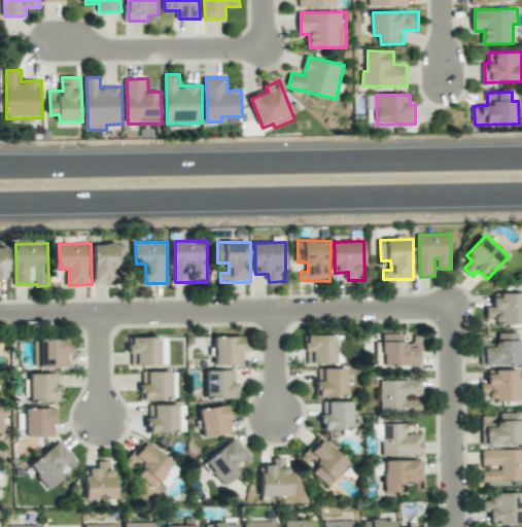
[(96,284),(127,283),(126,244),(95,244),(96,284)]
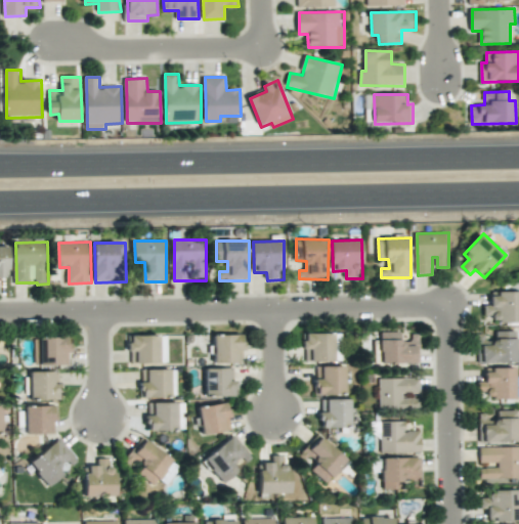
[(10,246),(0,246),(0,276),(11,276),(10,246)]
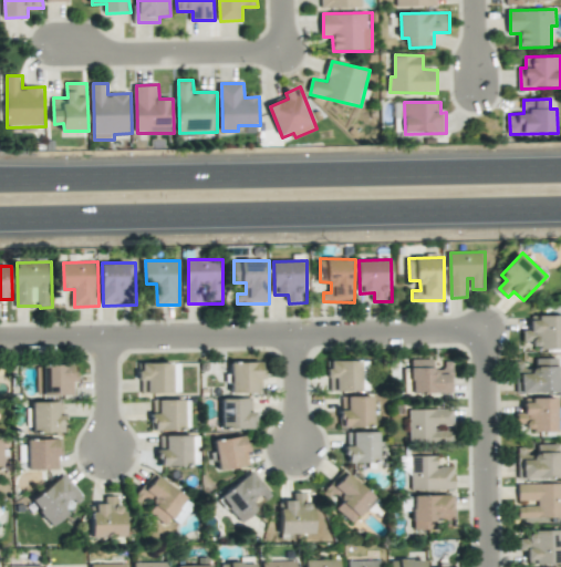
[(560,315),(532,316),(532,330),(526,330),(526,350),(560,349),(560,315)]
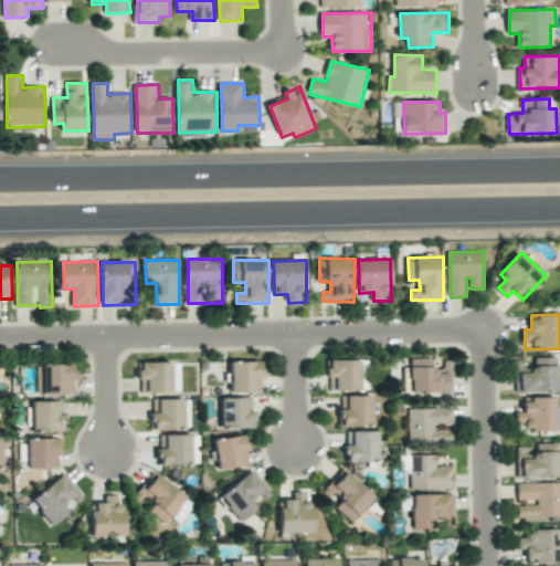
[(455,392),(455,360),(445,360),(445,369),(434,369),(434,358),(412,358),(412,392),(455,392)]
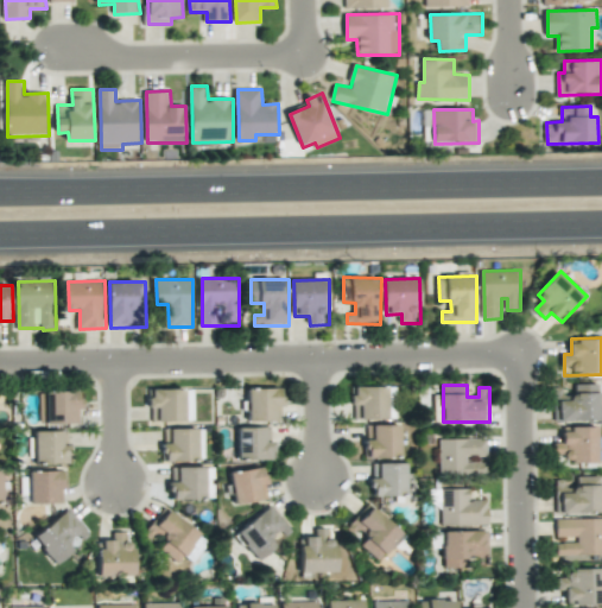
[(601,385),(577,385),(577,391),(556,391),(557,422),(601,420),(601,385)]
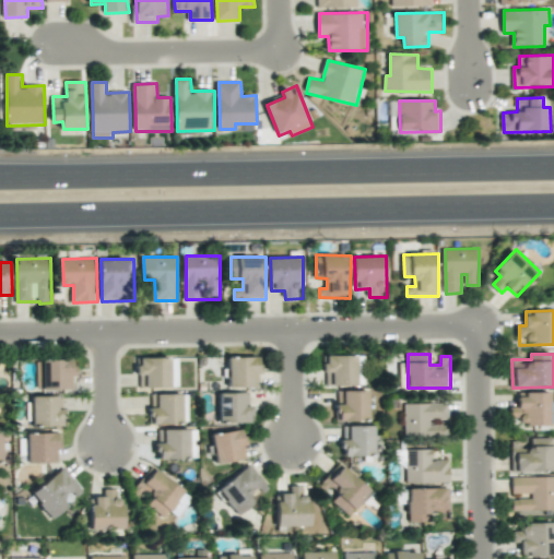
[(327,356),(328,385),(366,385),(366,355),(327,356)]
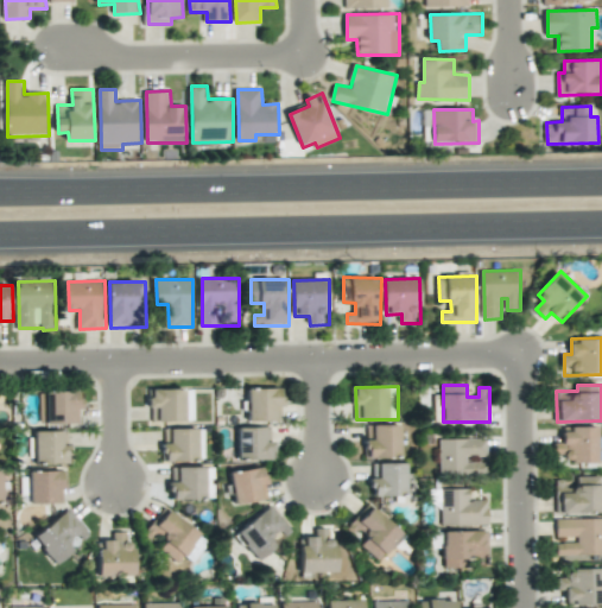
[(153,422),(197,420),(196,388),(153,390),(153,422)]
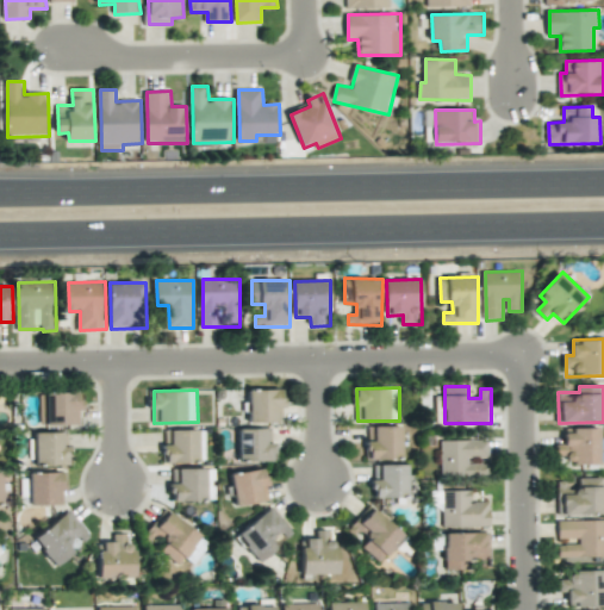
[(251,423),(286,422),(285,390),(250,390),(251,423)]
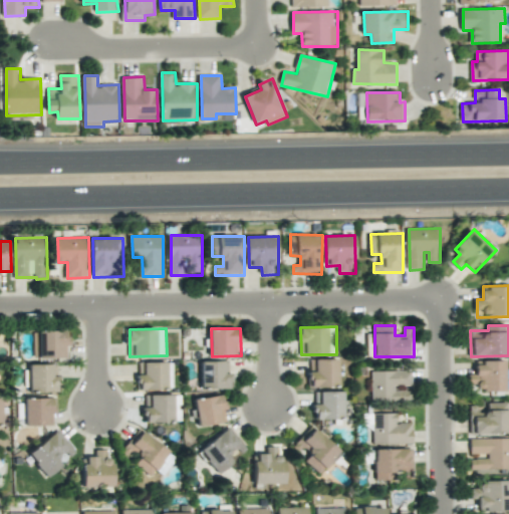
[(36,358),(70,357),(69,330),(35,331),(36,358)]
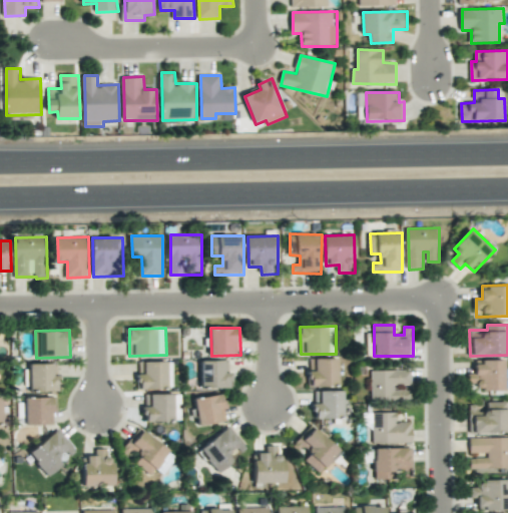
[(340,359),(312,359),(312,373),(310,373),(310,387),(340,386),(340,359)]
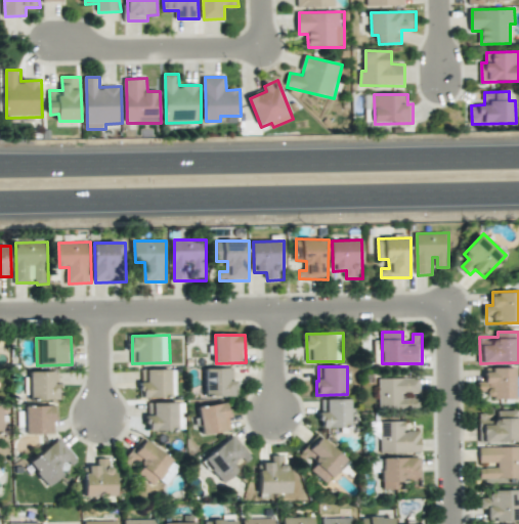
[(518,398),(518,367),(486,368),(486,381),(480,381),(480,392),(488,392),(488,399),(518,398)]
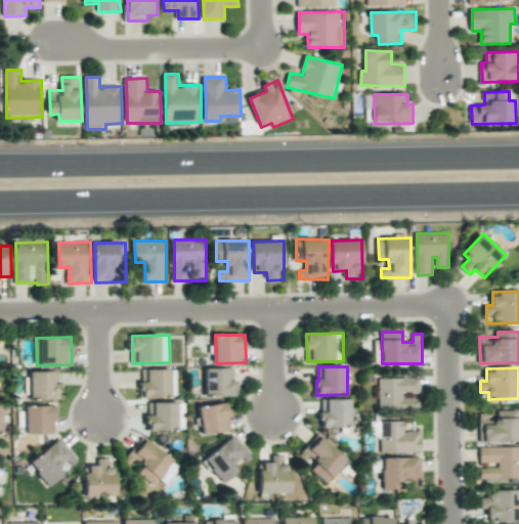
[(208,396),(239,396),(239,381),(235,381),(235,368),(207,368),(208,396)]
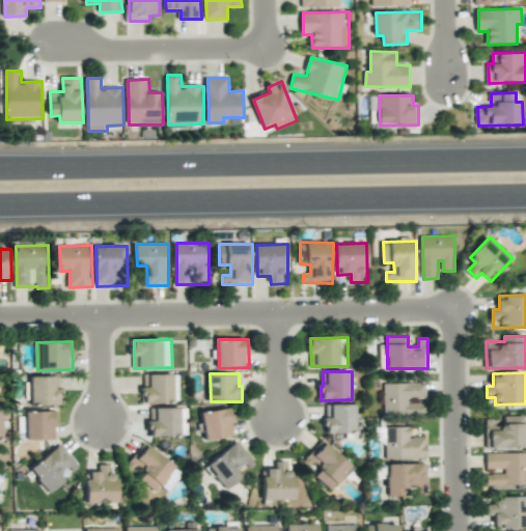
[(144,402),(182,402),(181,374),(146,374),(146,388),(144,388),(144,402)]
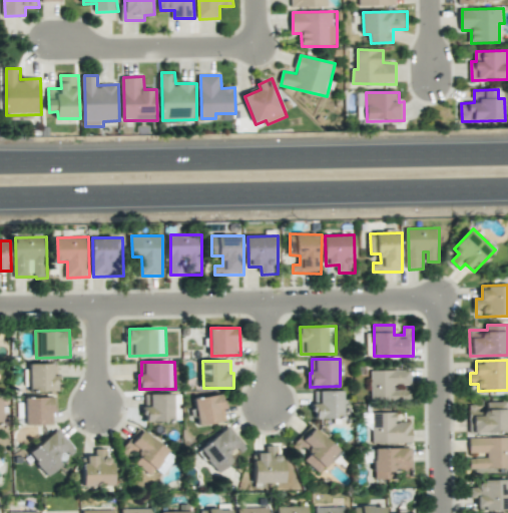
[(31,364),(32,391),(61,391),(61,376),(59,376),(58,363),(31,364)]
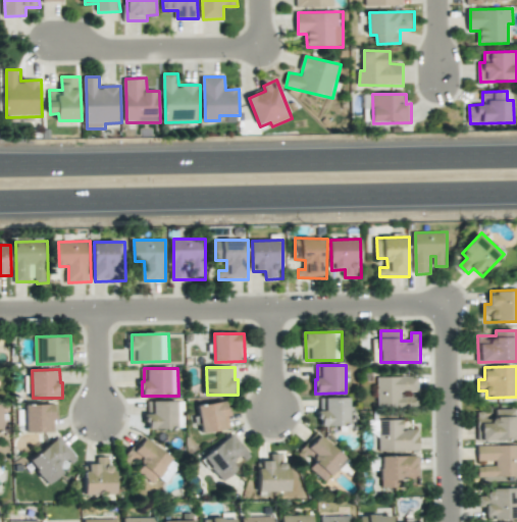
[(379,408),(419,408),(419,397),(403,397),(403,390),(420,390),(420,376),(379,376),(379,408)]
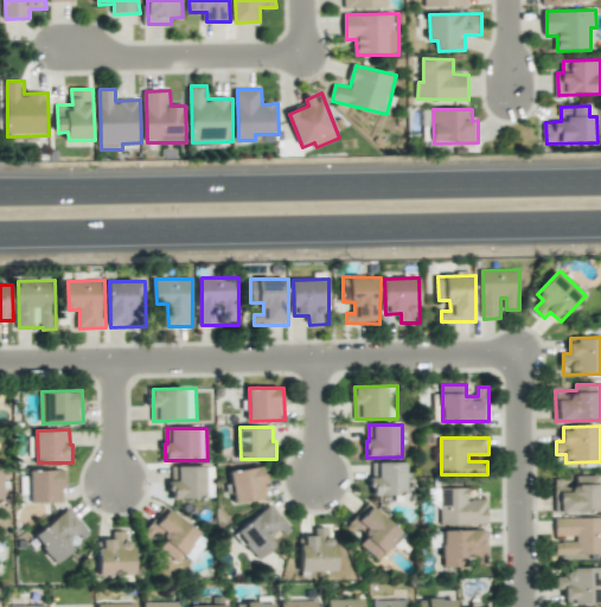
[(373,462),(375,496),(409,496),(408,462),(373,462)]
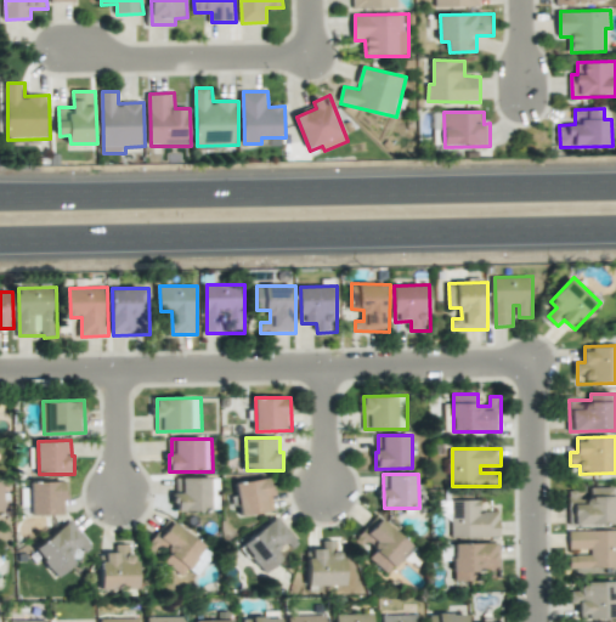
[(213,478),(177,478),(177,512),(213,512),(213,478)]
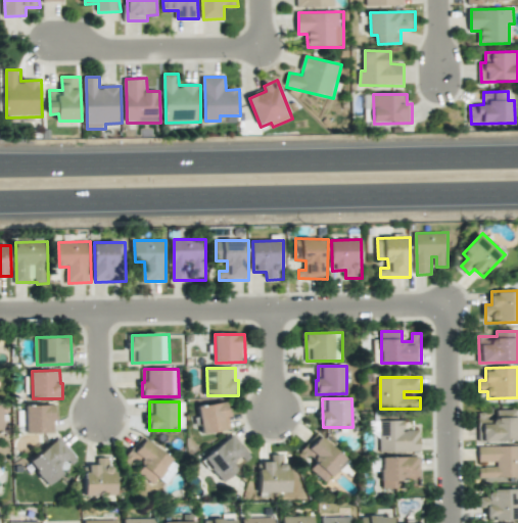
[(203,433),(233,430),(230,401),(200,405),(203,433)]
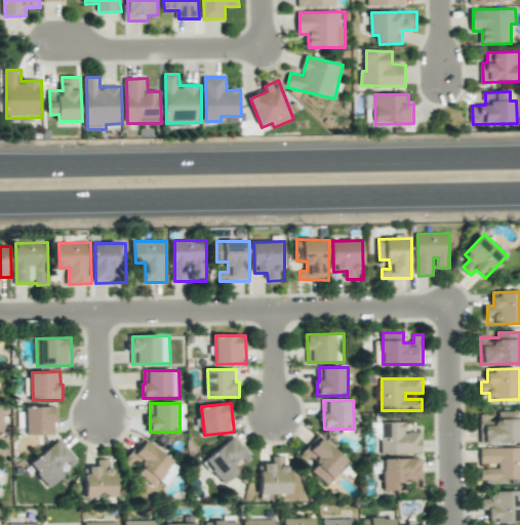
[(57,406),(27,407),(28,435),(57,435),(57,406)]
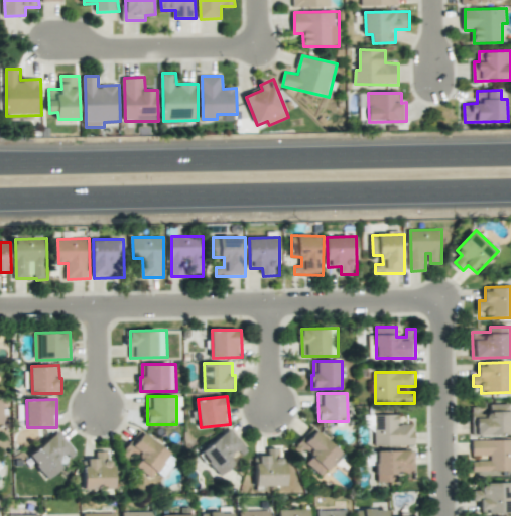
[(474,406),(475,436),(510,434),(510,405),(474,406)]
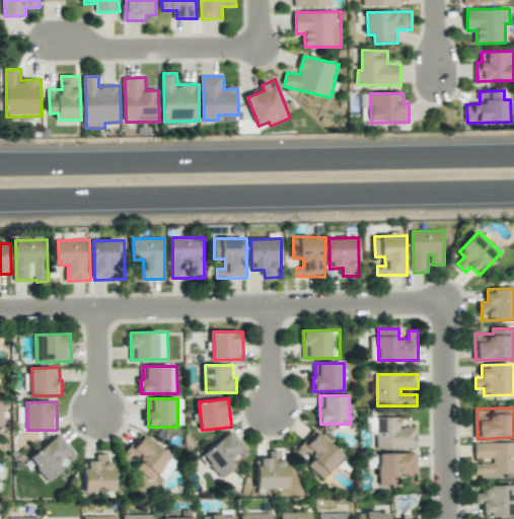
[(419,427),(404,427),(404,417),(378,418),(379,449),(419,448),(419,427)]
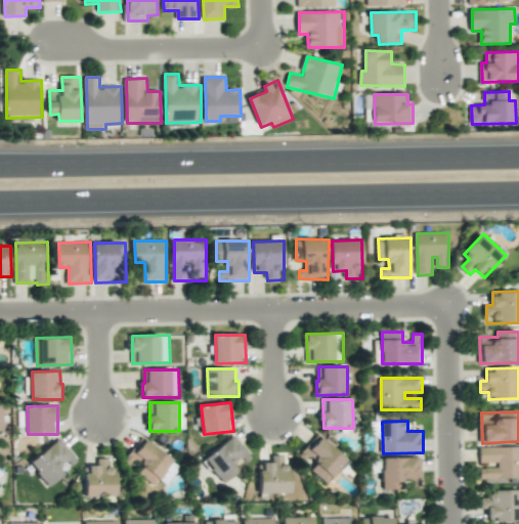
[(327,483),(349,463),(322,434),(301,454),(311,465),(310,466),(327,483)]
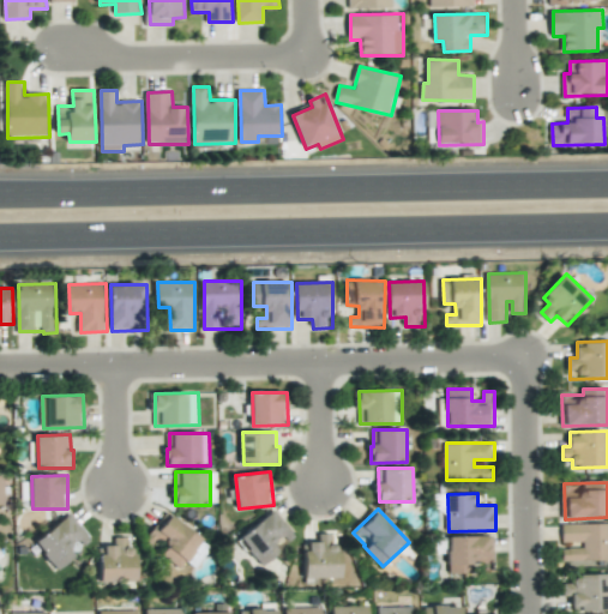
[(286,536),(290,542),(298,537),(280,510),(241,535),(262,566),(283,553),(276,542),(286,536)]
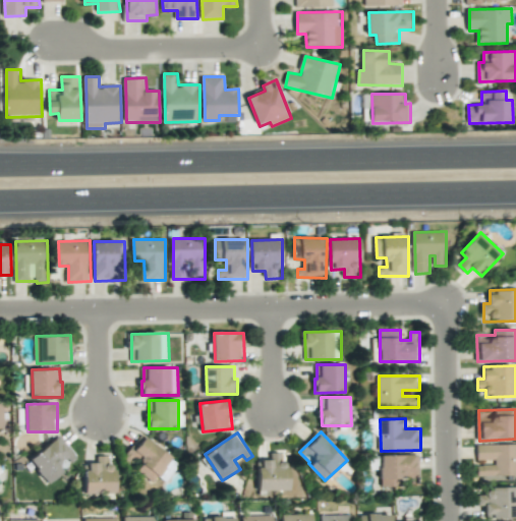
[(138,471),(155,482),(173,457),(142,435),(126,458),(133,463),(136,458),(145,463),(138,471)]
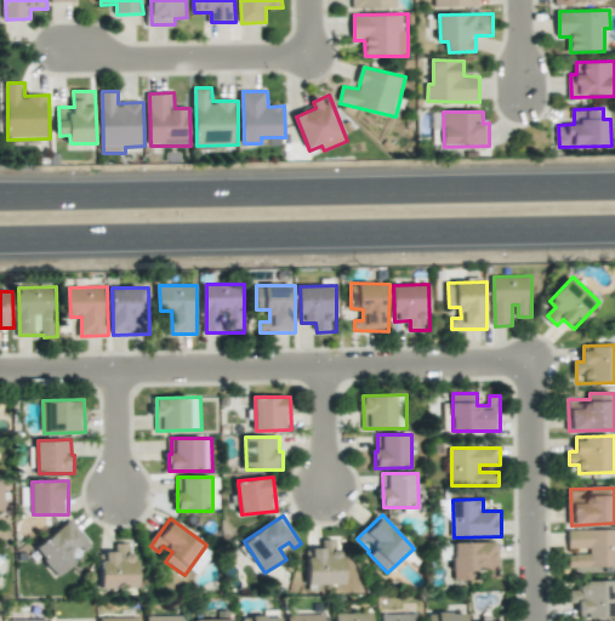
[(36,550),(61,577),(96,546),(72,519),(36,550)]
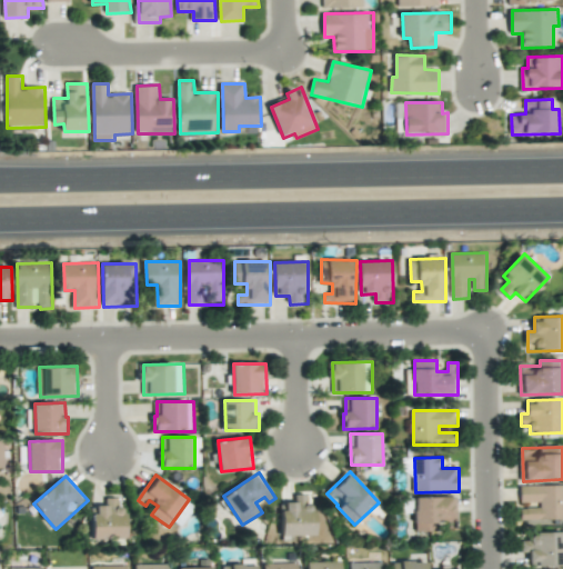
[(523,520),(562,519),(562,485),(522,486),(522,502),(542,502),(542,508),(522,508),(523,520)]
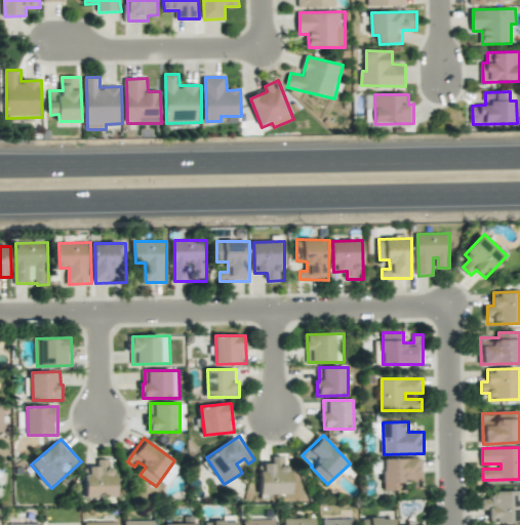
[(291,493),(290,456),(274,456),(274,463),(263,463),(263,494),(291,493)]
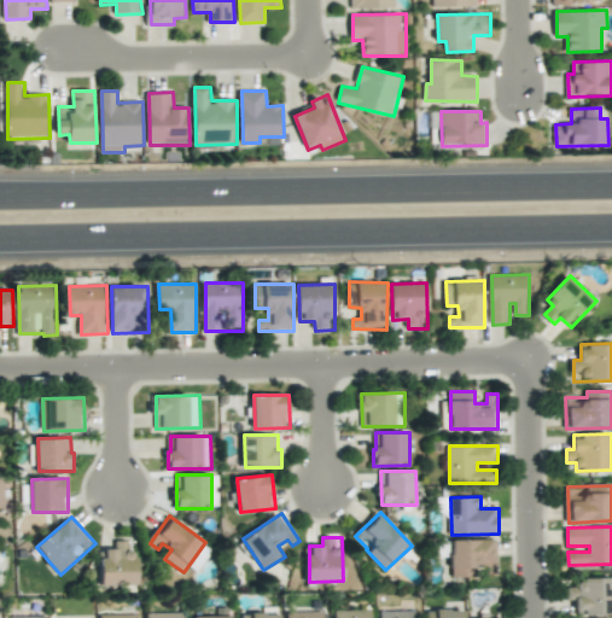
[(454,577),(500,575),(499,538),(453,541),(454,577)]
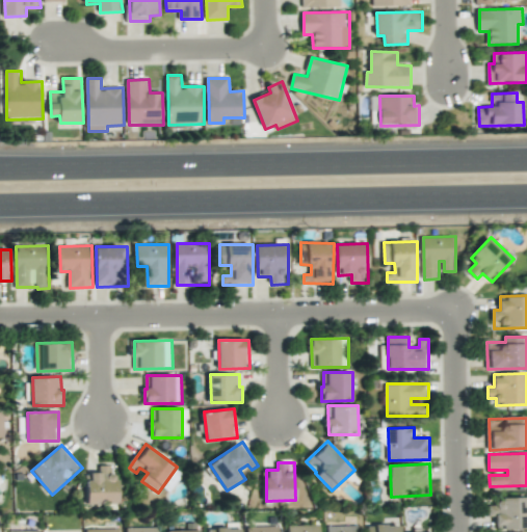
[(88,505),(120,503),(117,466),(101,466),(102,473),(87,474),(88,505)]
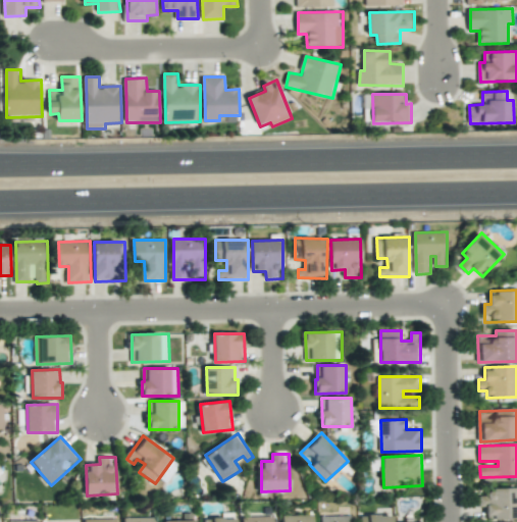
[(161,478),(168,483),(181,464),(173,460),(161,478)]
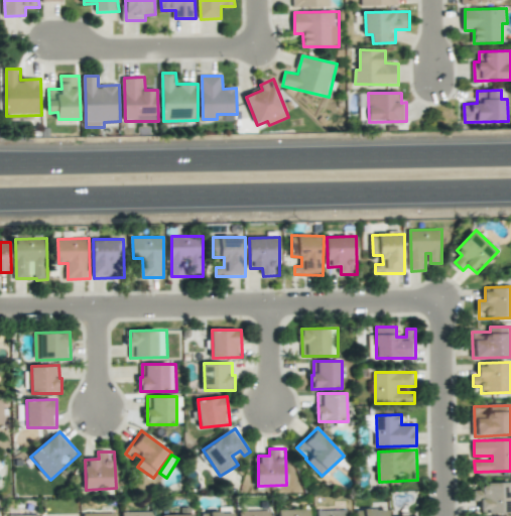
[(510,482),(485,483),(485,490),(475,491),(475,501),(482,501),(482,514),(510,513),(510,482)]
